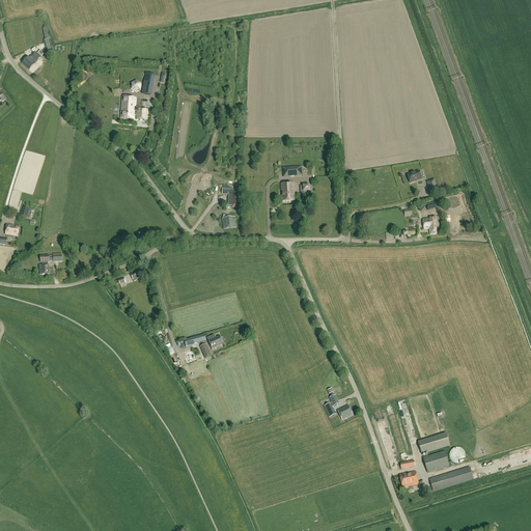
[(46,40),(44,40),(47,53),(53,51),(50,39),(46,40)]
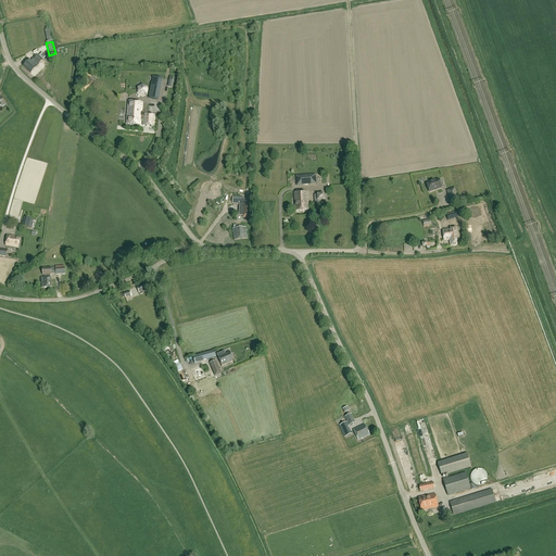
[(29,60),(24,66),(30,73),(37,67),(36,66),(37,66),(38,64),(39,64),(43,60),(45,62),(48,58),(46,57),(42,53),(39,57),(38,55),(34,60),(34,61),(32,63),(29,60)]
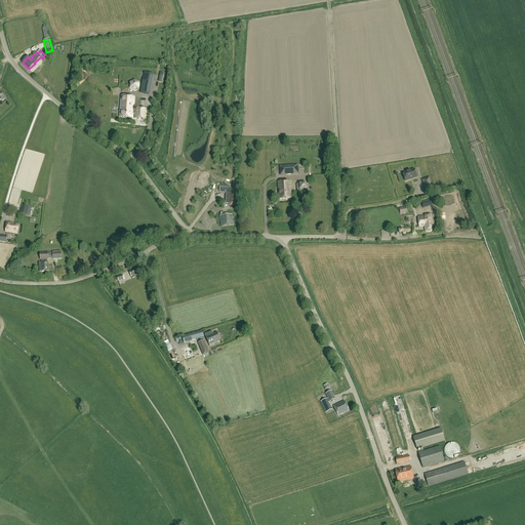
[(145,73),(140,93),(149,94),(153,75),(145,73)]
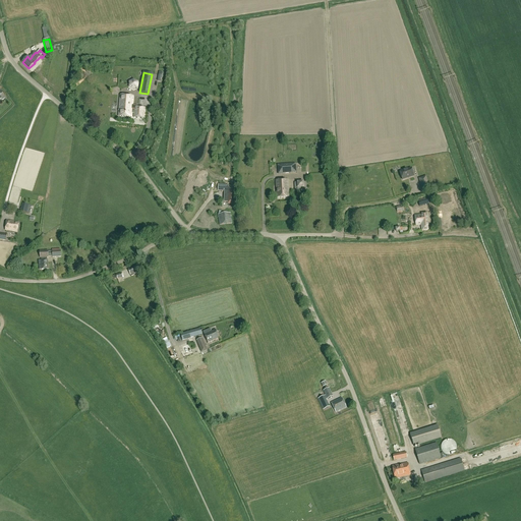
[(129,88),(133,90),(137,88),(137,83),(133,80),(129,82),(129,88)]
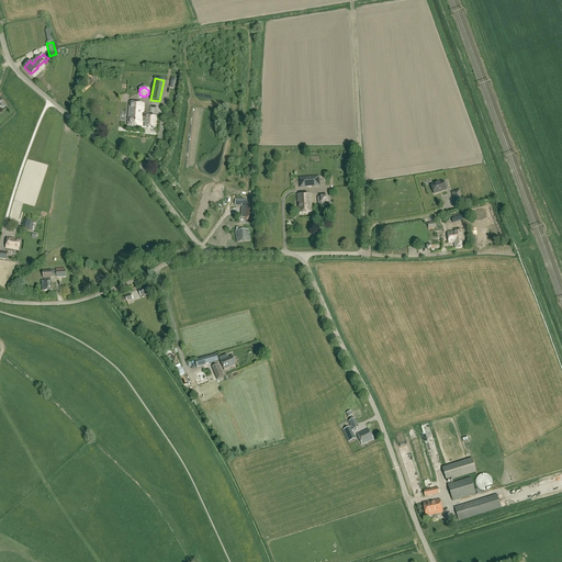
[(130,103),(127,126),(143,126),(143,116),(145,116),(144,127),(156,127),(156,116),(148,116),(148,114),(143,113),(144,104),(130,103)]
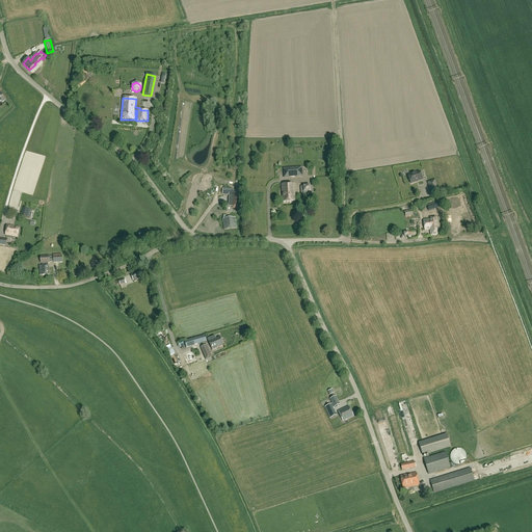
[(284,169),(285,178),(302,177),(302,168),(284,169)]
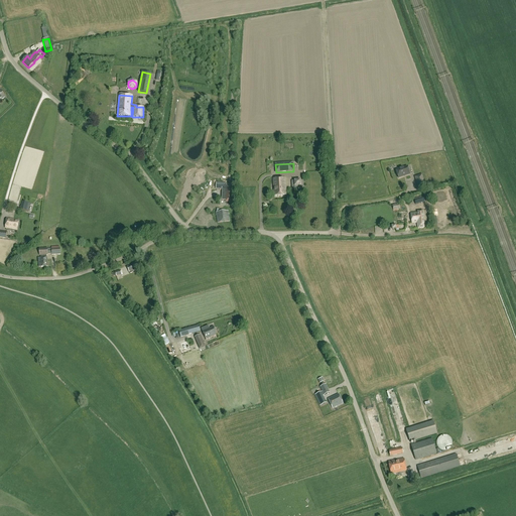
[(410,174),(407,167),(396,170),(398,178),(410,174)]
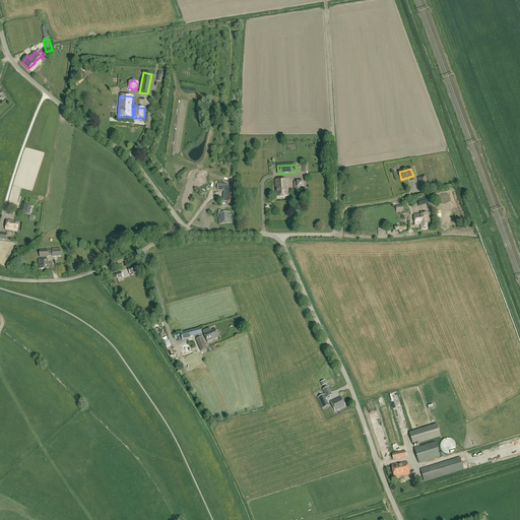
[(421,190),(429,188),(425,177),(418,179),(421,190)]
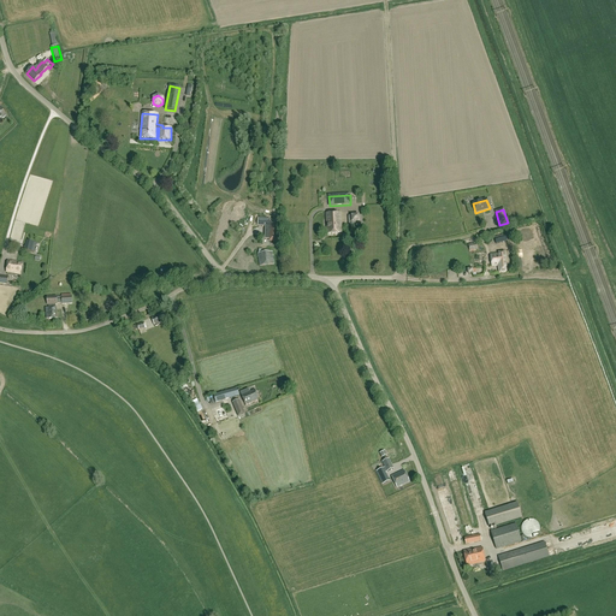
[(342,234),(341,213),(326,214),(327,235),(342,234)]
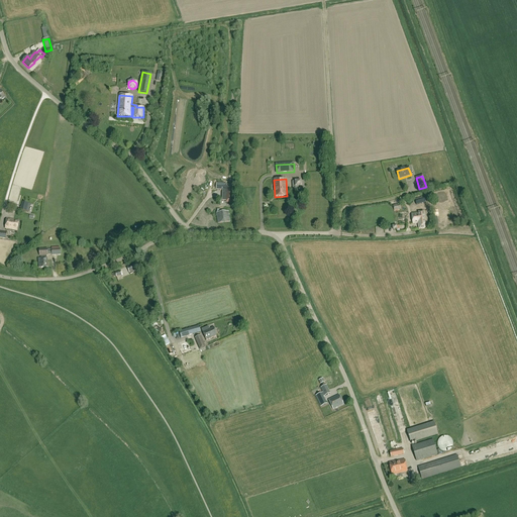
[(305,189),(304,184),(304,181),(302,181),(302,180),(295,181),(292,182),(293,190),(305,189)]
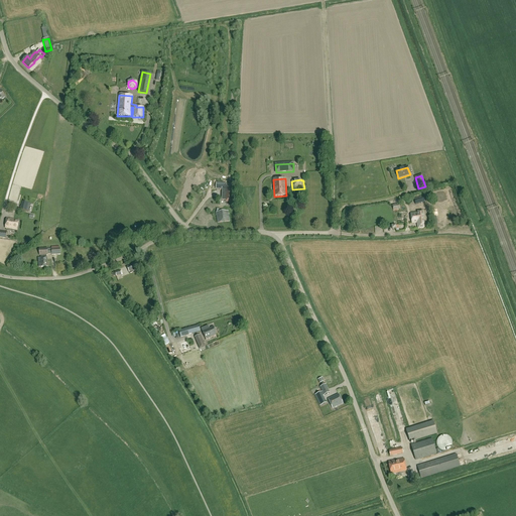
[(22,202),(20,210),(28,212),(30,204),(22,202)]
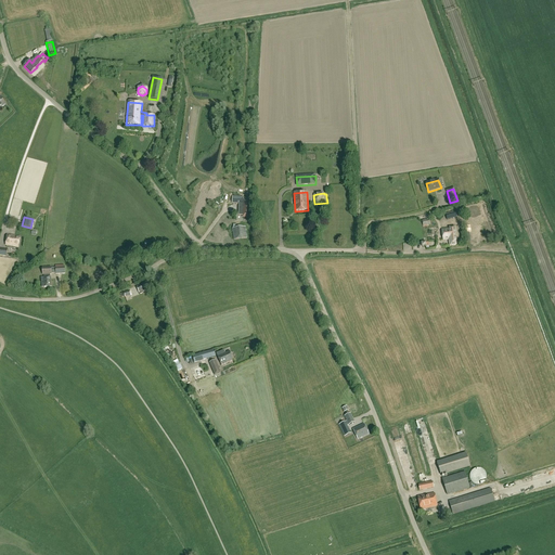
[(245,227),(233,229),(234,241),(247,239),(245,227)]
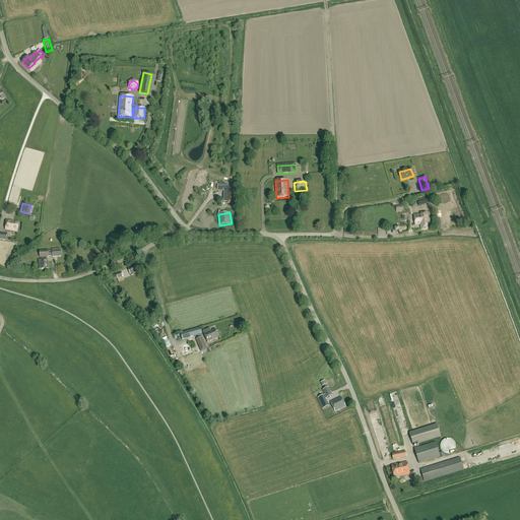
[(414,225),(420,224),(420,231),(428,230),(428,229),(431,229),(431,226),(428,226),(426,212),(420,213),(420,214),(413,215),(414,225)]
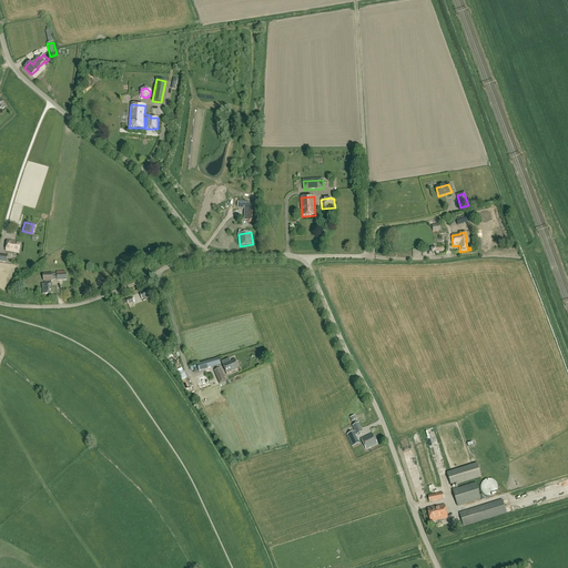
[(21,243),(8,241),(6,251),(19,253),(21,243)]
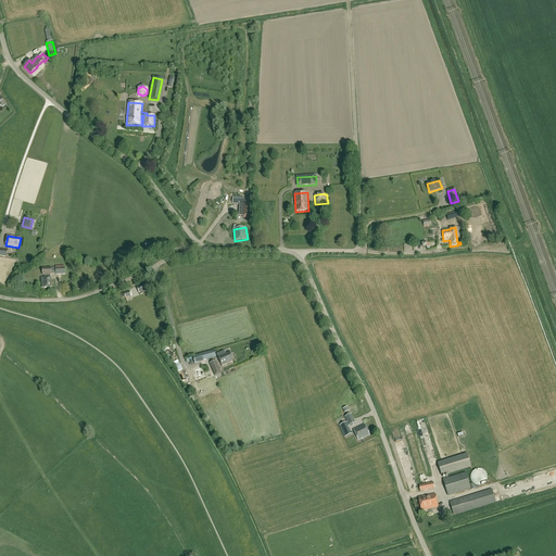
[(43,276),(45,288),(51,288),(51,276),(52,275),(51,268),(42,268),(42,276),(43,276)]
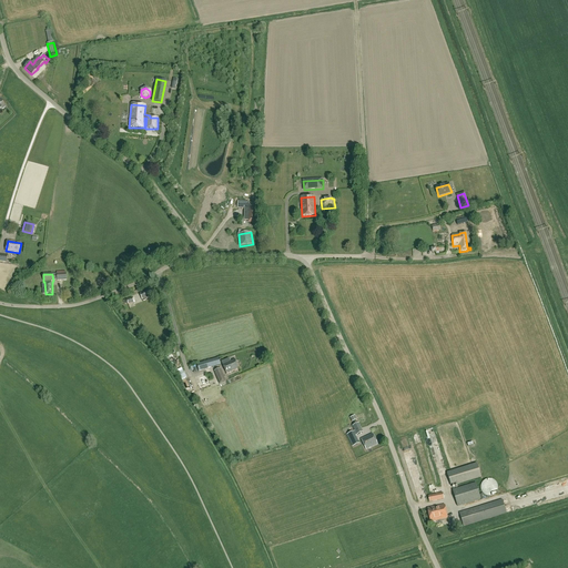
[(215,358),(203,363),(205,369),(217,366),(215,358)]
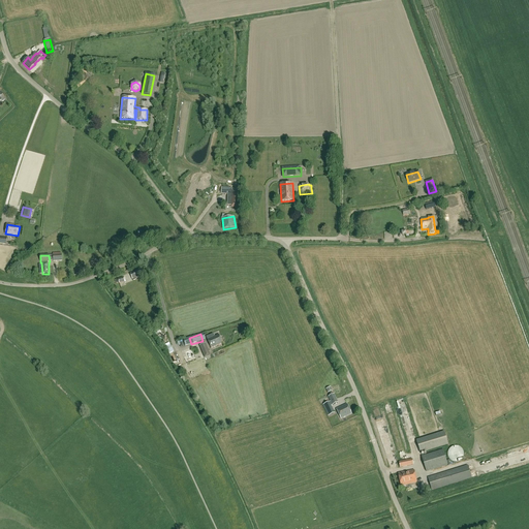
[(211,348),(222,343),(218,335),(214,337),(213,335),(206,338),(211,348)]
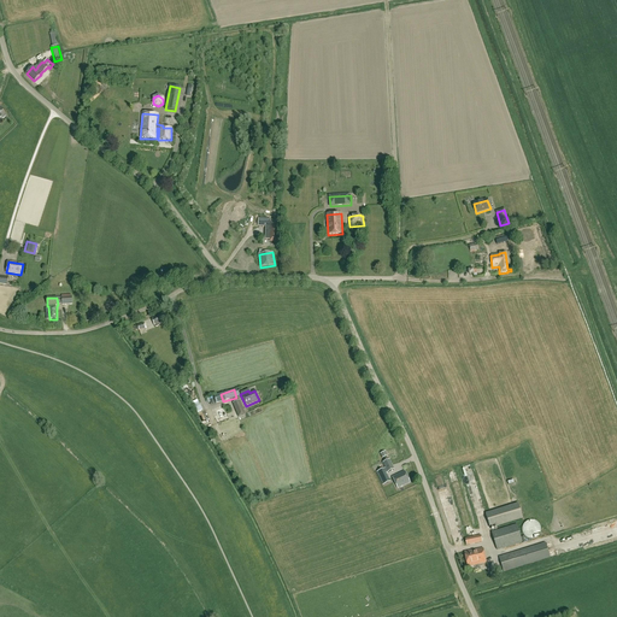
[(240,400),(233,404),(236,413),(244,410),(240,400)]
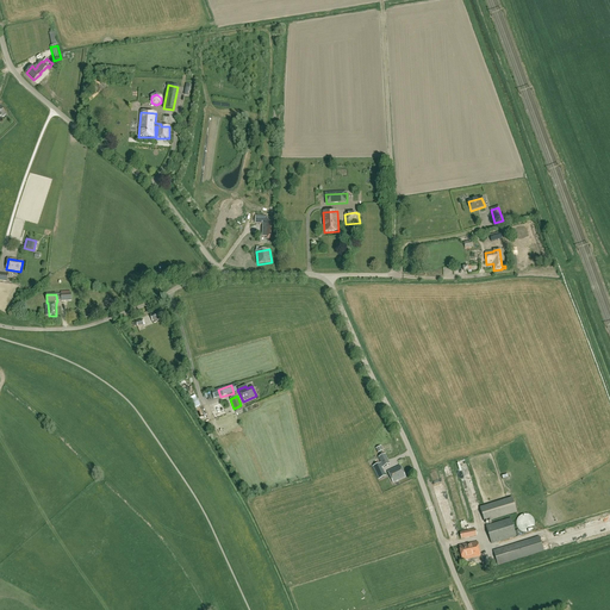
[(383,468),(390,465),(385,455),(378,458),(380,462),(383,468)]
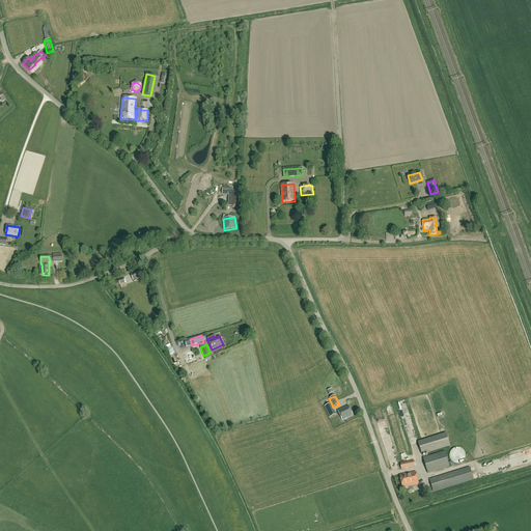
[(348,406),(337,411),(342,421),(353,415),(348,406)]
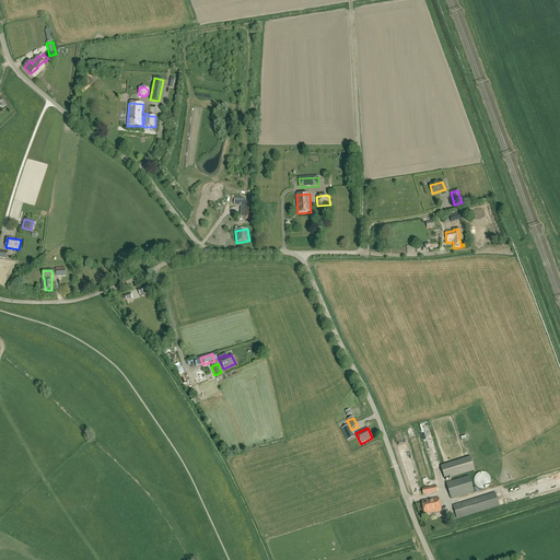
[(444,479),(474,470),(470,457),(441,466),(444,479)]
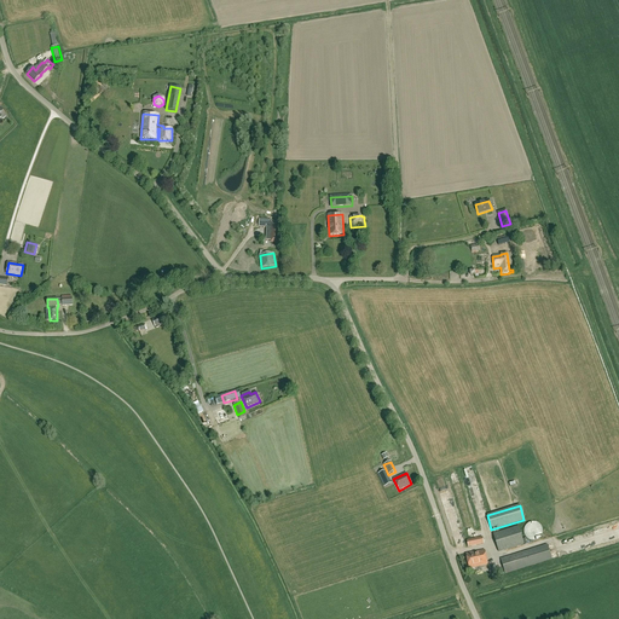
[(539,539),(541,537),(542,534),(543,532),(542,530),(541,526),(539,525),(537,524),(534,522),(531,522),(528,524),(527,525),(525,527),(524,530),(524,533),(525,536),(526,538),(528,539),(531,541),(533,541),(537,541),(539,539)]
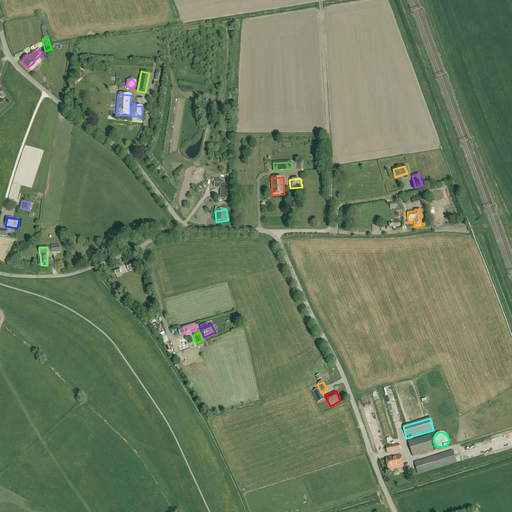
[(412,456),(433,450),(429,435),(408,442),(412,456)]
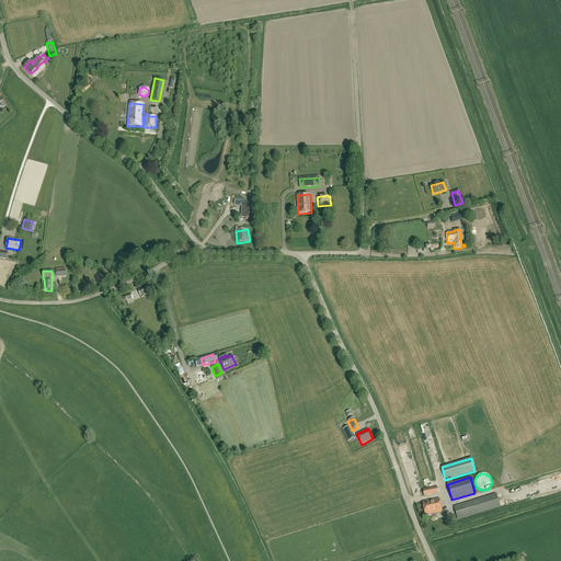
[(551,484),(514,493),(515,500),(553,491),(551,484)]
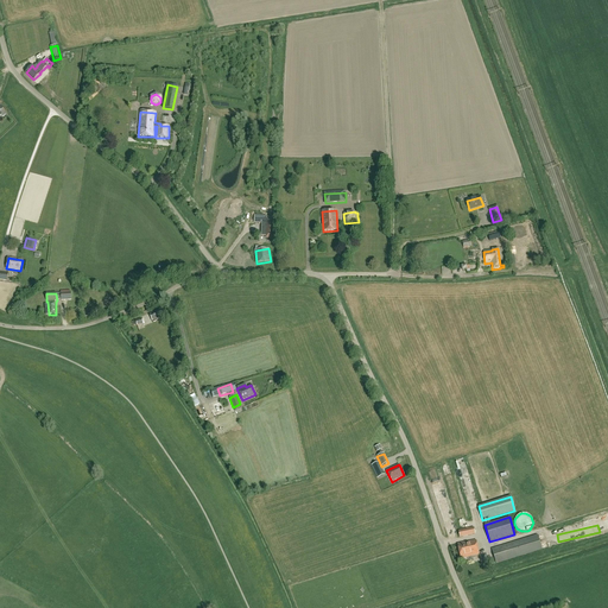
[(473,527),(458,531),(460,537),(475,534),(473,527)]
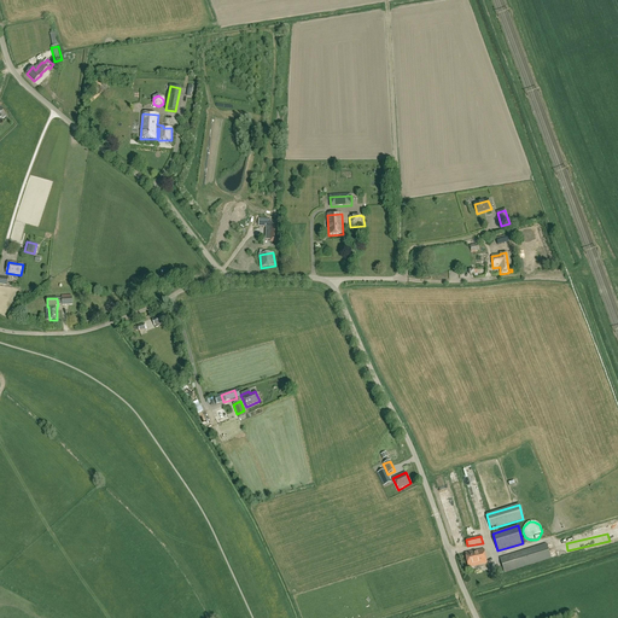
[(546,543),(500,558),(505,572),(551,559),(546,543)]
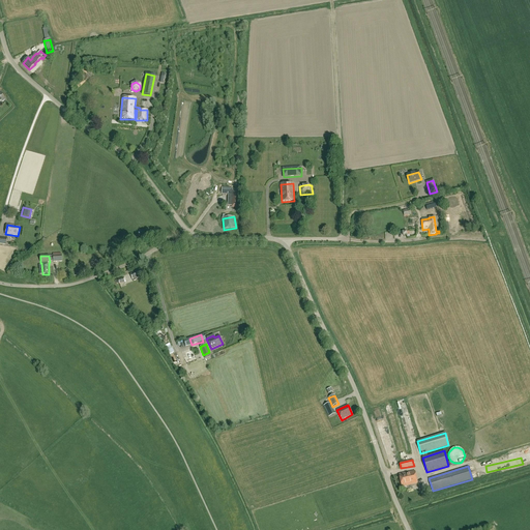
[(415,471),(399,474),(402,487),(417,483),(415,471)]
